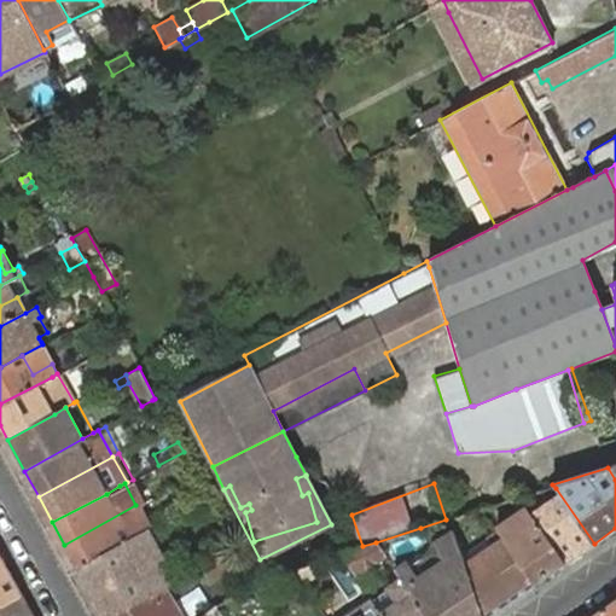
[(594,544),(556,488),(550,492),(534,504),(527,509),(534,519),(563,563),(594,544)]
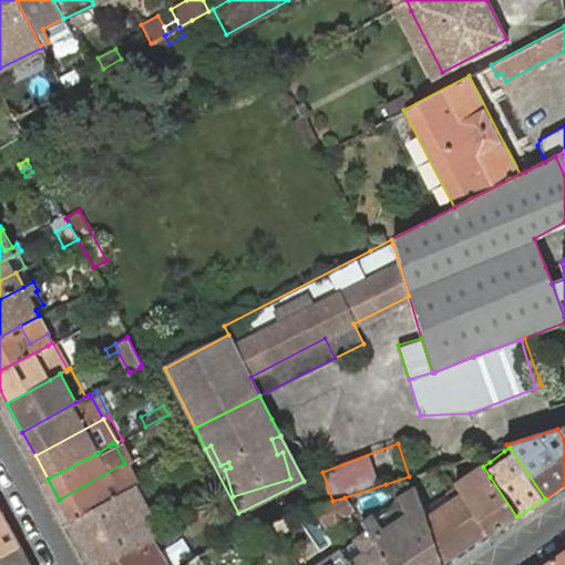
[(181,472),(194,464),(188,453),(174,461),(181,472)]
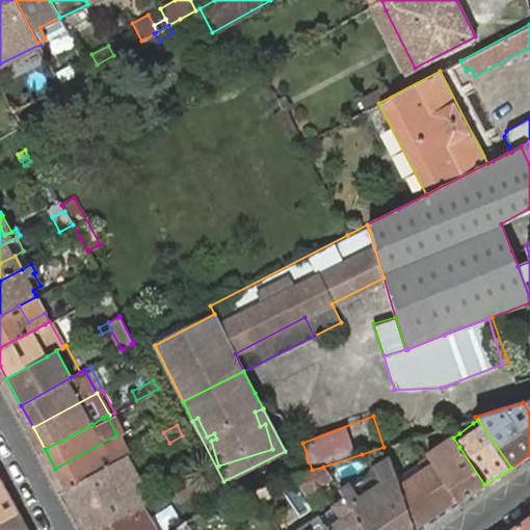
[(453,438),(446,427),(438,429),(447,442),(453,451),(433,465),(459,502),(484,484),(459,447),(453,438)]
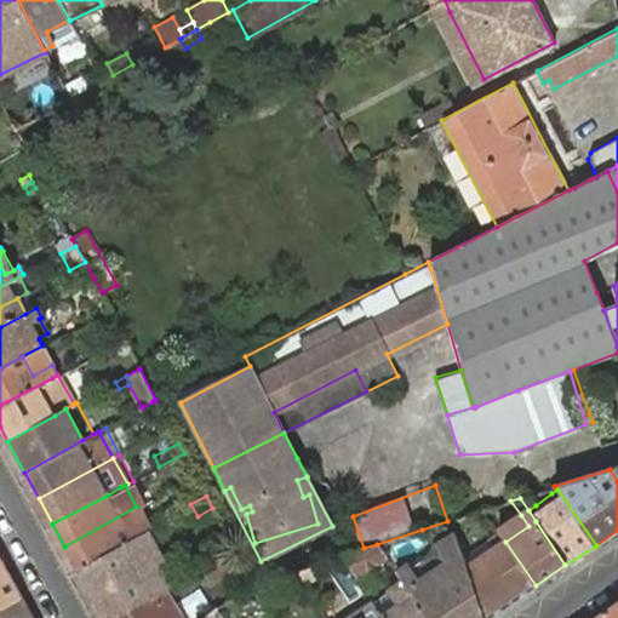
[(148,528),(136,507),(64,547),(76,570),(130,538),(148,528)]
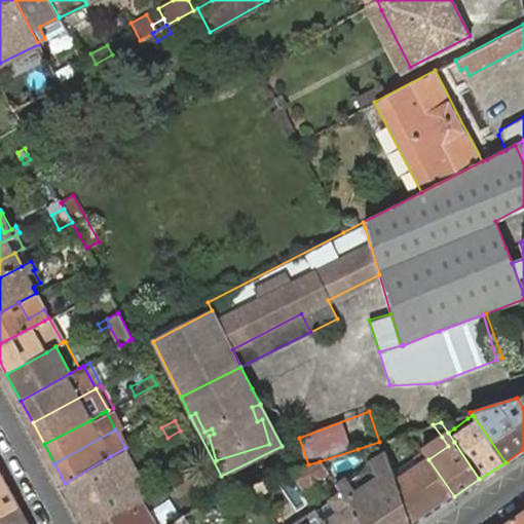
[(448,446),(442,437),(422,450),(428,459),(448,446)]
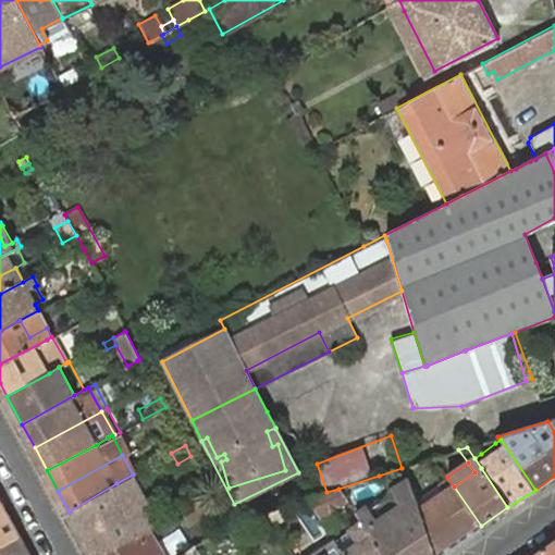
[(116,483),(69,512),(93,554),(101,554),(148,528),(159,521),(155,515),(146,520),(128,490),(138,484),(133,475),(116,483)]
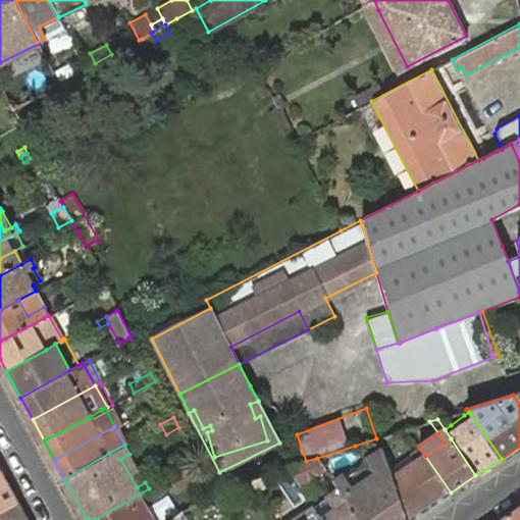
[(425,456),(419,447),(410,453),(416,461),(392,478),(406,519),(410,519),(451,492),(425,456)]
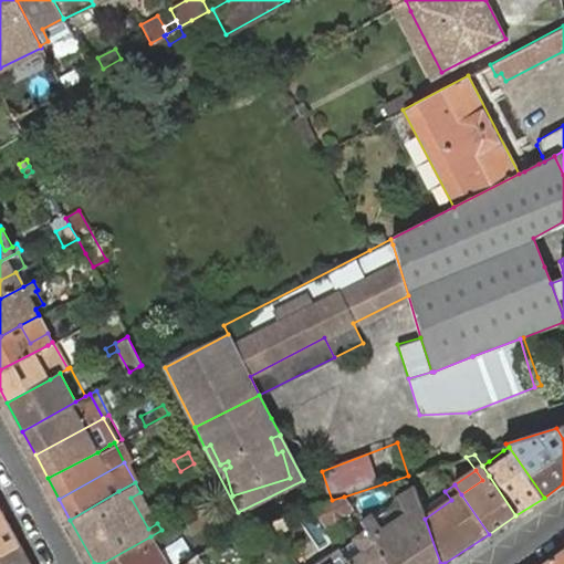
[(420,508),(414,487),(396,498),(398,502),(406,512),(382,529),(374,518),(369,521),(366,518),(361,521),(364,526),(389,563),(440,563),(425,519),(420,508)]
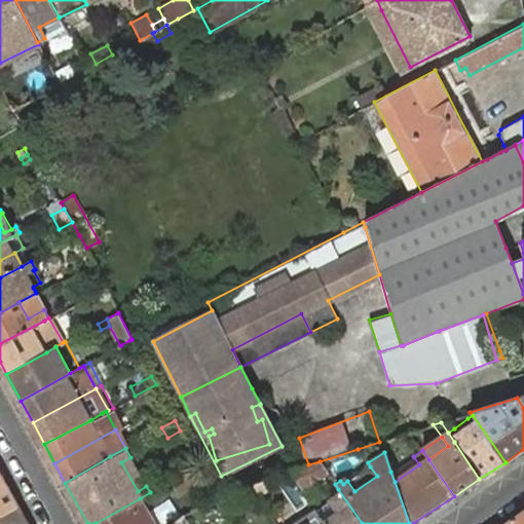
[(413,456),(390,472),(395,482),(419,464),(413,456)]
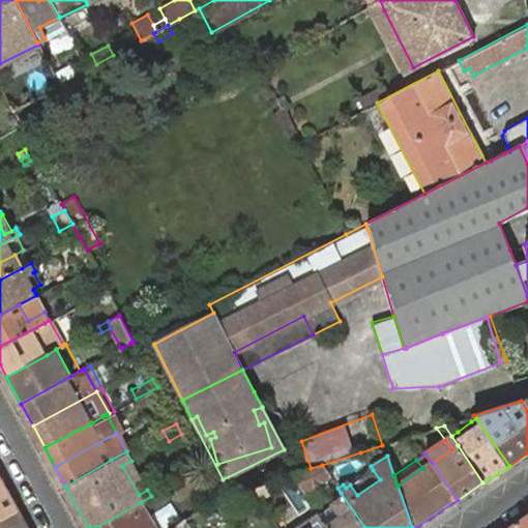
[(147,490),(132,461),(122,466),(139,495),(147,490)]
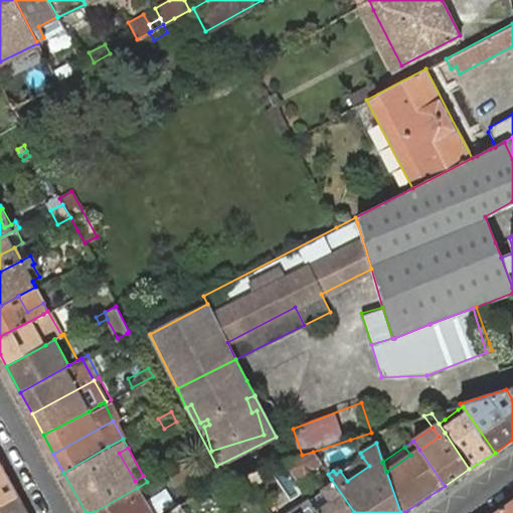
[(320,461),(313,452),(302,455),(287,460),(284,461),(294,477),(320,461)]
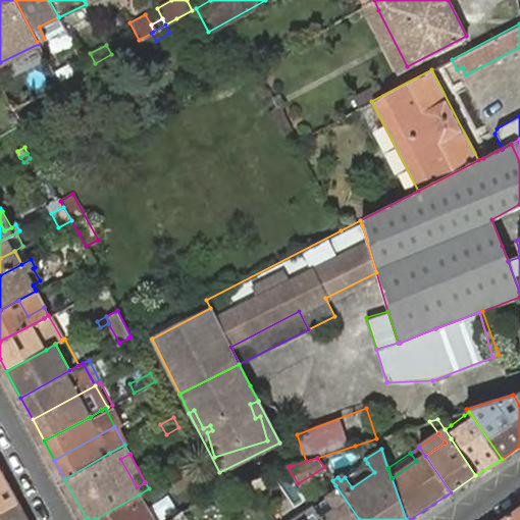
[(174,486),(202,470),(196,461),(168,477),(174,486)]
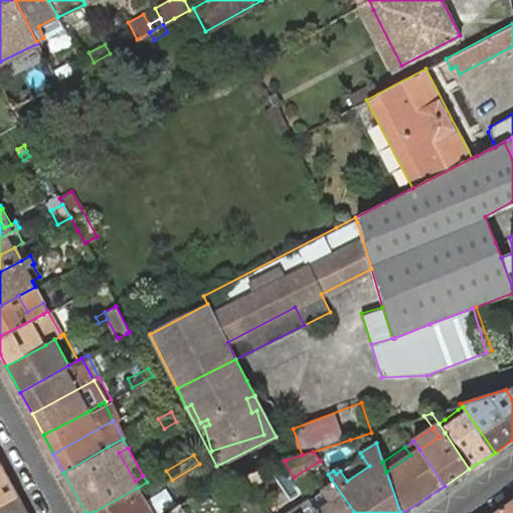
[(362,457),(340,471),(347,481),(369,466),(362,457)]
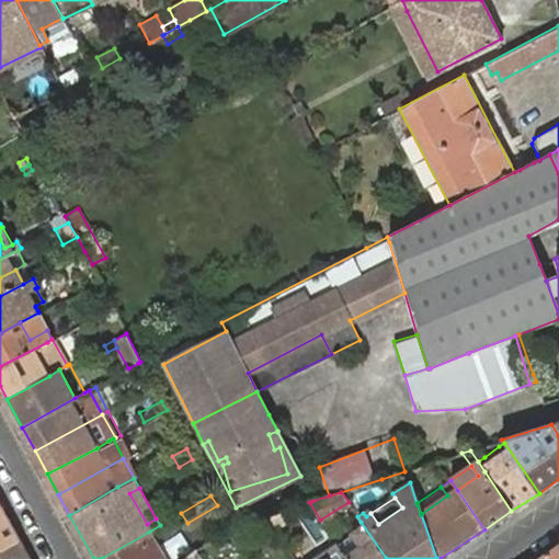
[(0,544),(18,533),(0,500),(0,544)]
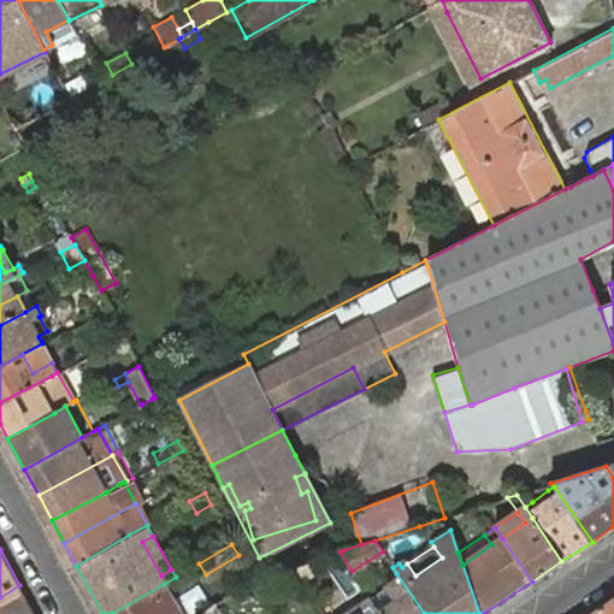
[(294,568),(284,574),(295,592),(305,586),(294,568)]
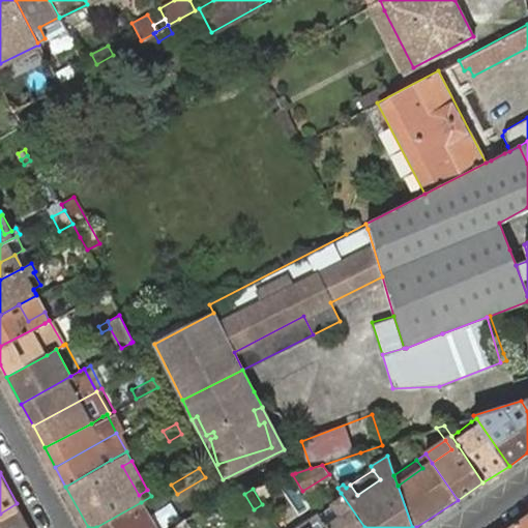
[(318,514),(327,527),(364,527),(341,493),(334,497),(338,501),(318,514)]
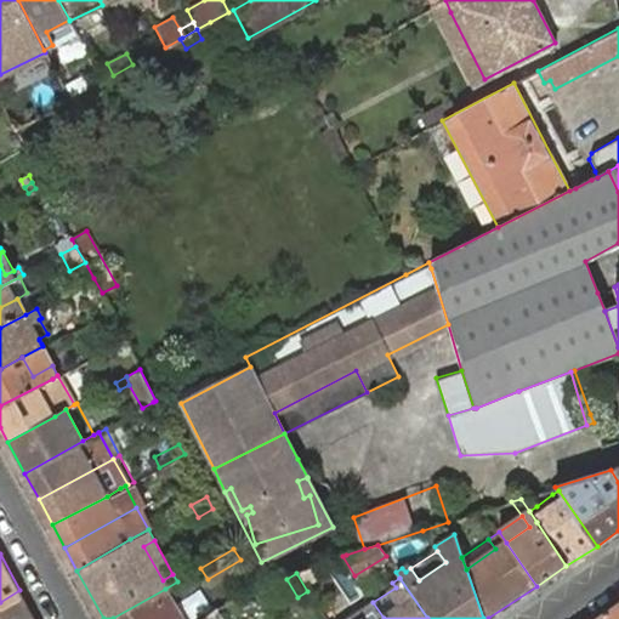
[(340,618),(339,618),(384,618),(373,602),(370,598),(361,584),(351,591),(361,606),(369,618),(340,618)]
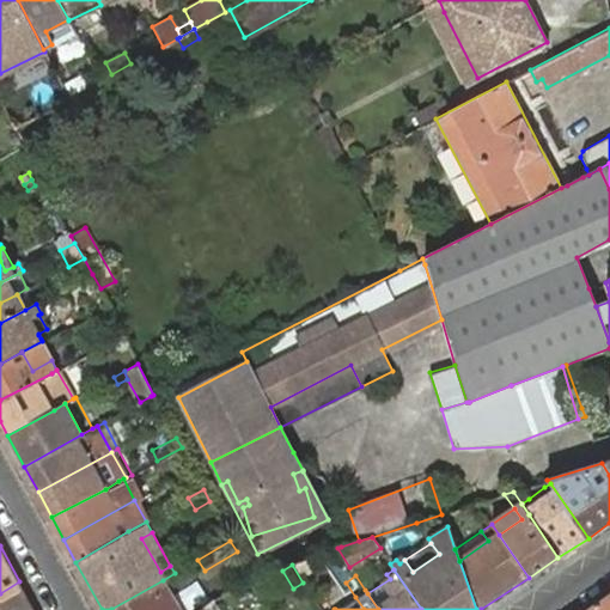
[(163,580),(111,609),(170,609),(160,593),(168,590),(163,580)]
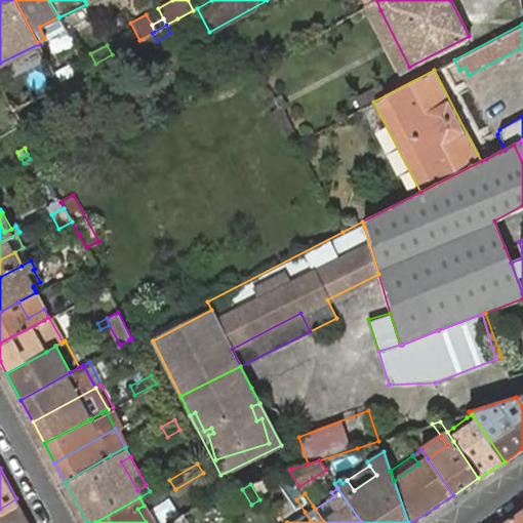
[(0,522),(29,522),(30,522),(16,498),(0,509),(0,522)]
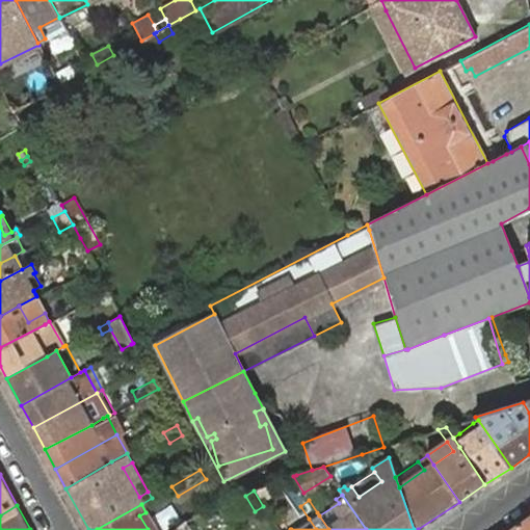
[(155,529),(146,512),(139,515),(148,529),(155,529)]
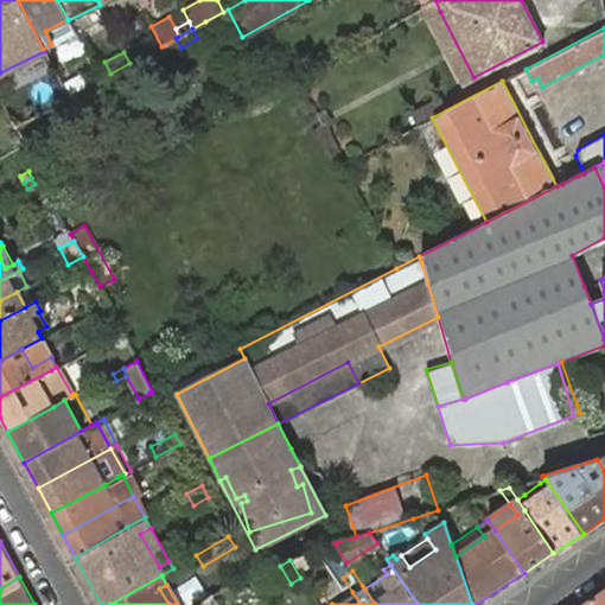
[(604,604),(604,590),(583,604),(604,604)]
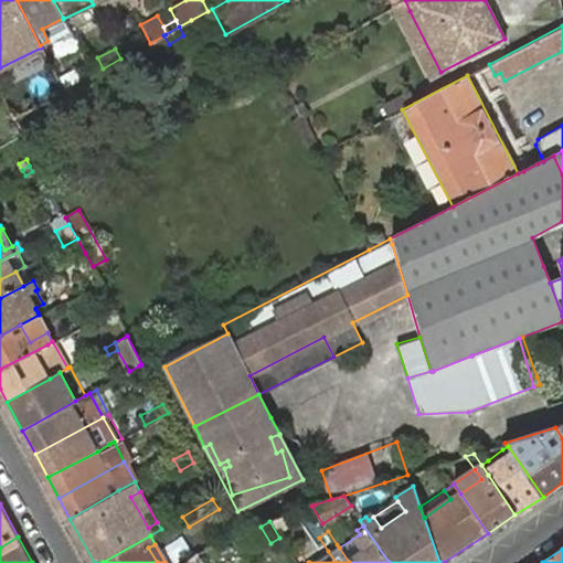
[(201,562),(203,562),(197,552),(184,561),(186,562),(201,562)]
